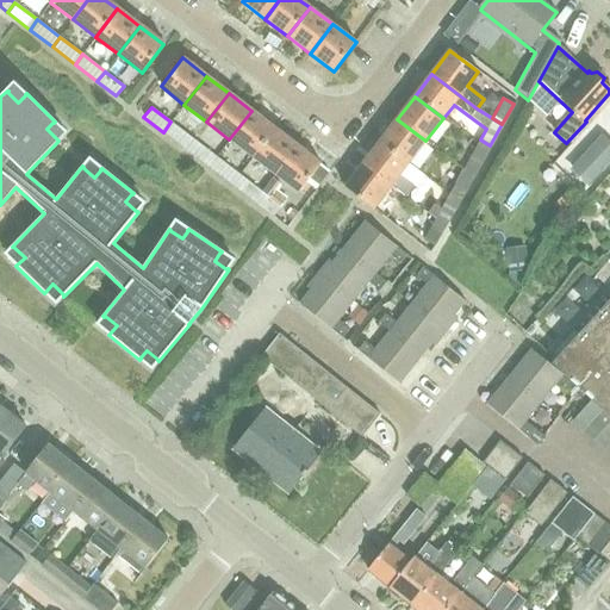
[(274,128),(251,111),(229,139),(251,156),(274,128)]
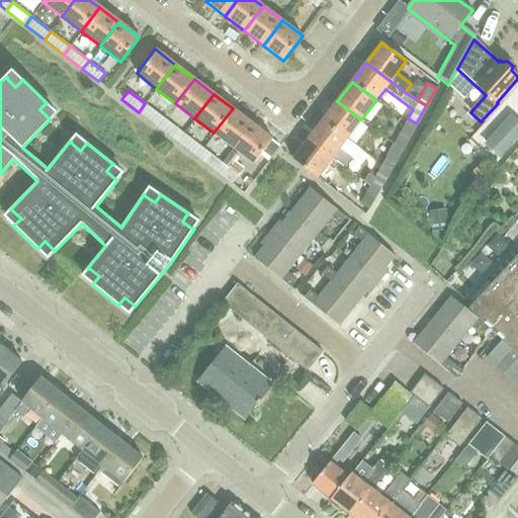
[(337,101),(322,120),(347,139),(361,119),(337,101)]
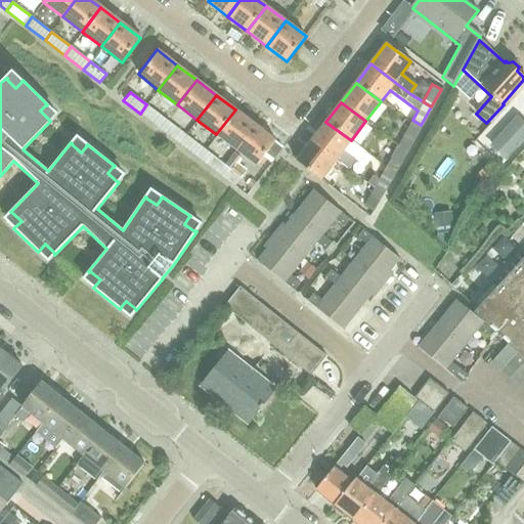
[(166,120),(146,104),(140,114),(160,128),(166,120)]
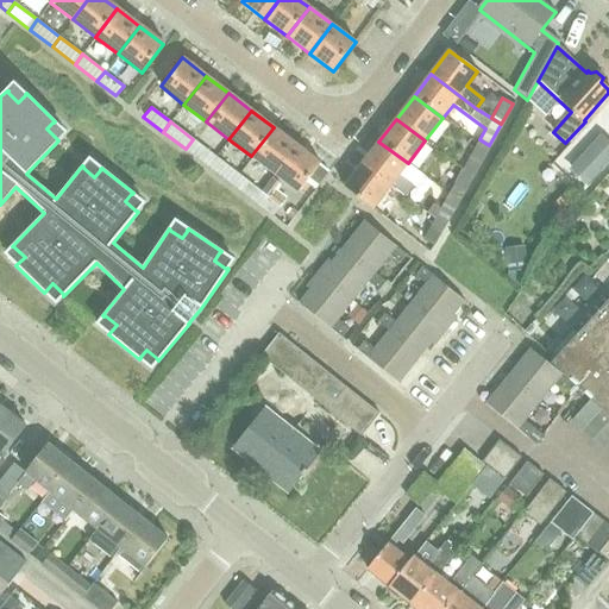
[(296,145),(274,127),(251,156),(274,174),(296,145)]
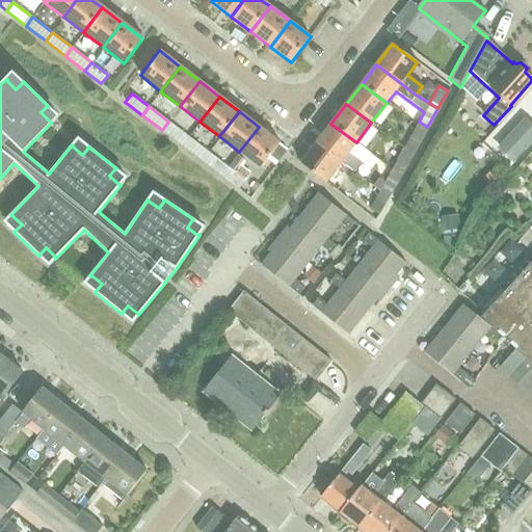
[(511,161),(531,138),(531,127),(525,121),(499,149),(511,161)]
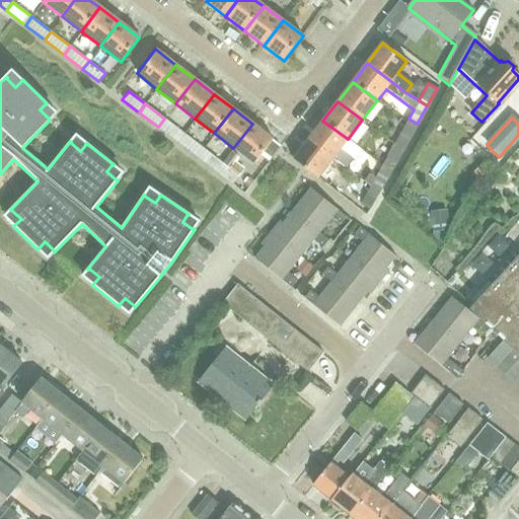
[(183,133),(164,119),(158,127),(177,142),(183,133)]
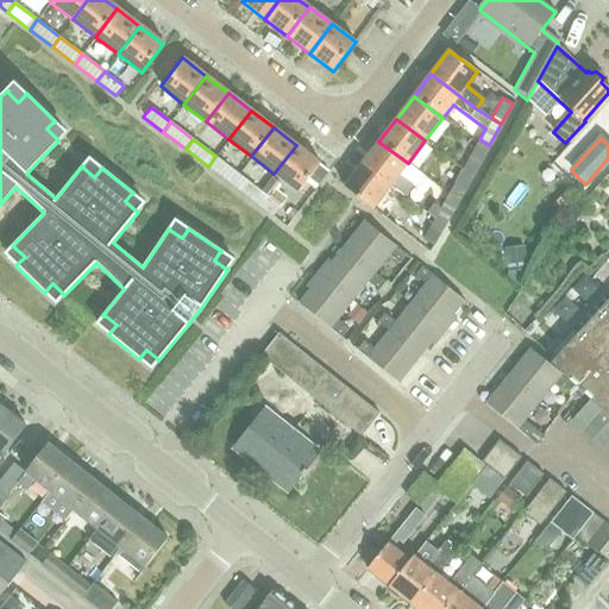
[(378,142),(362,164),(390,186),(391,186),(406,196),(414,186),(399,175),(408,163),(378,142)]
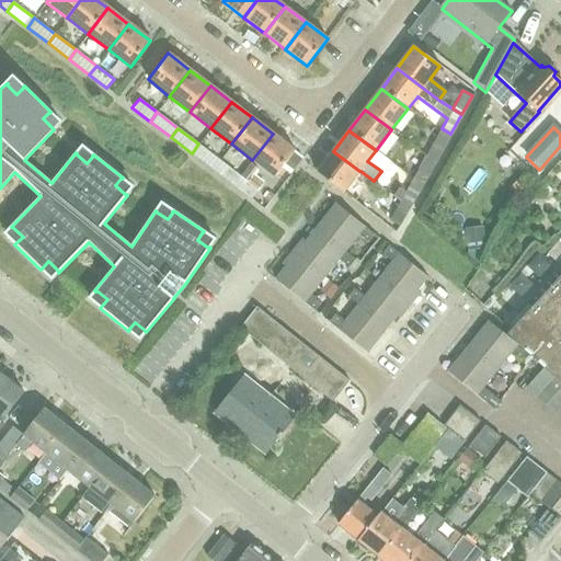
[(294,150),(273,134),(252,160),(274,176),(294,150)]
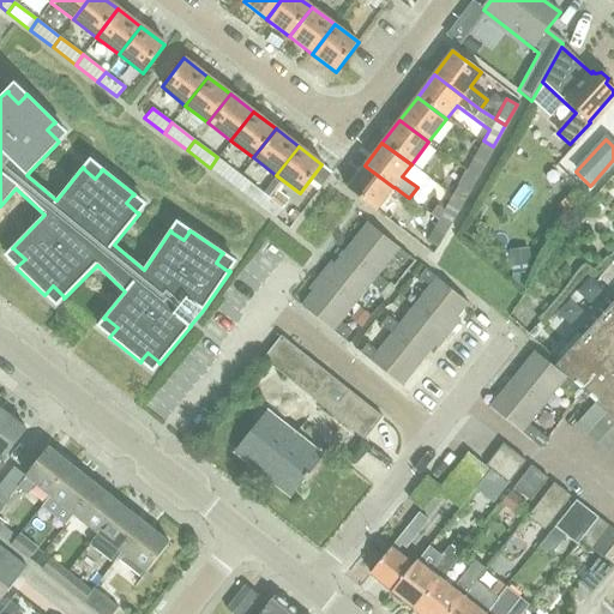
[(479,149),(467,170),(477,175),(489,155),(479,149)]
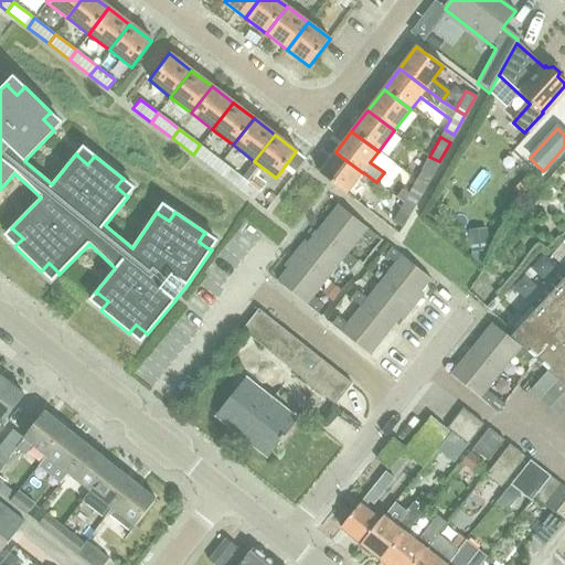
[(200,145),(193,155),(214,170),(221,161),(200,145)]
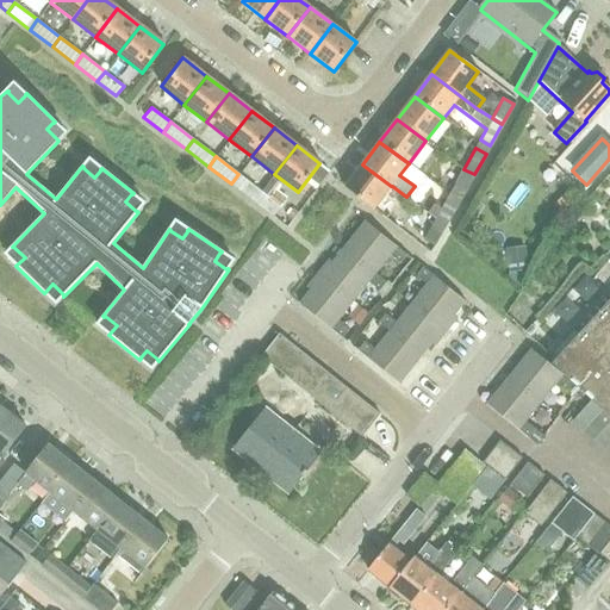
[(391,186),(362,165),(346,187),(374,209),(391,186)]
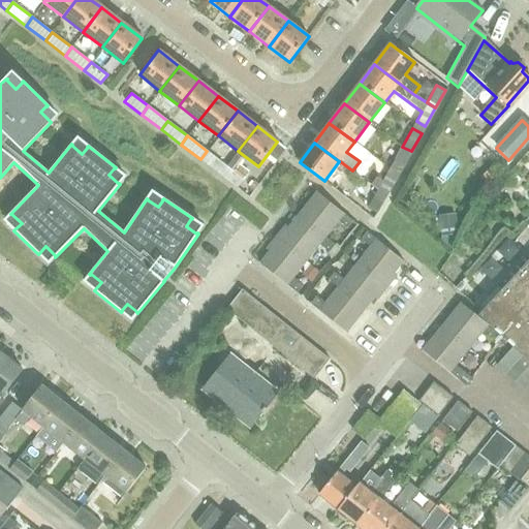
[(411,151),(402,147),(392,164),(401,169),(411,151)]
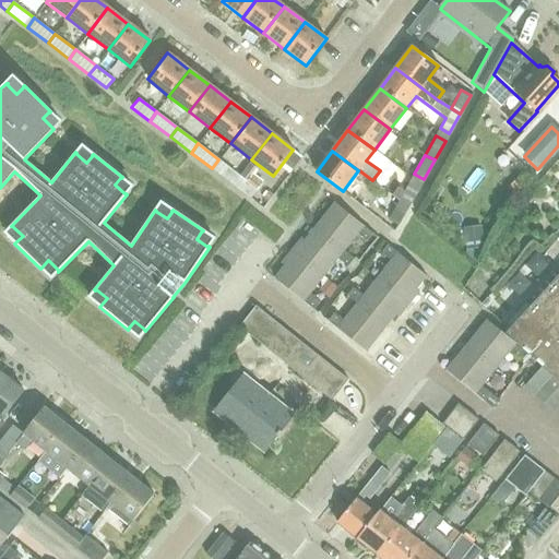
[(239,176),(218,159),(212,168),(233,185),(239,176)]
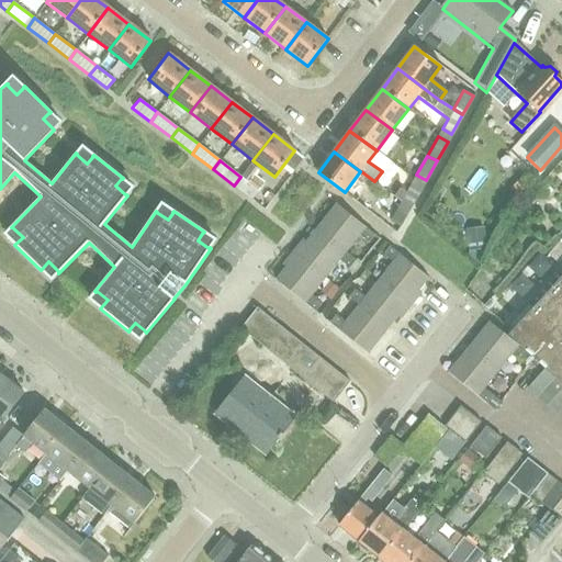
[(250,164),(240,177),(234,186),(251,199),(262,184),(251,176),(258,169),(250,164)]
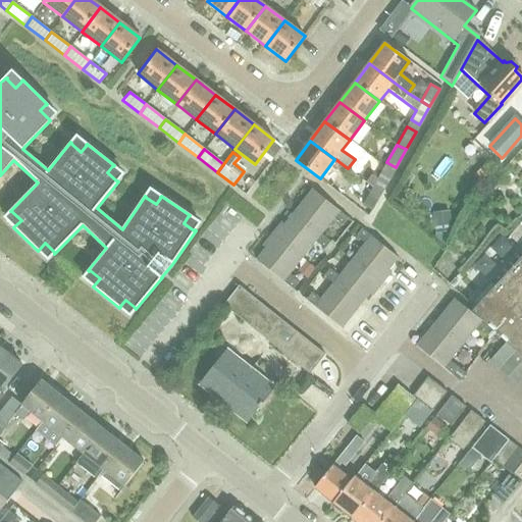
[(381,193),(392,174),(382,169),(377,179),(372,175),(366,183),(372,188),(381,193)]
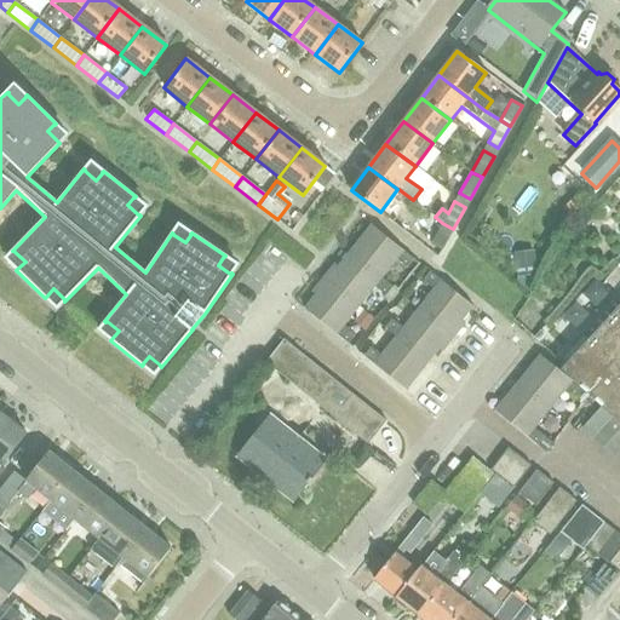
[(297,211),(291,219),(296,223),(303,214),(297,211)]
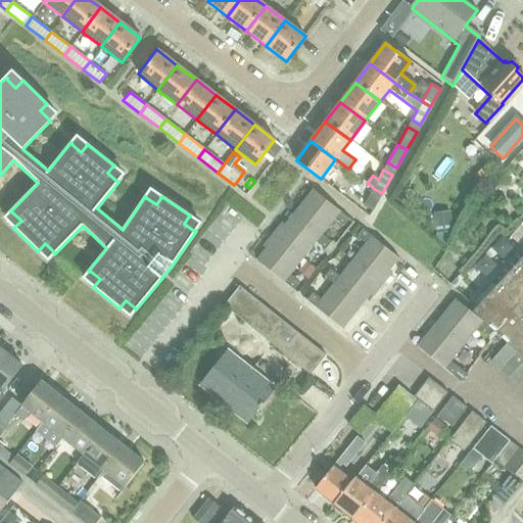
[(382,193),(373,188),(364,205),(372,210),(382,193)]
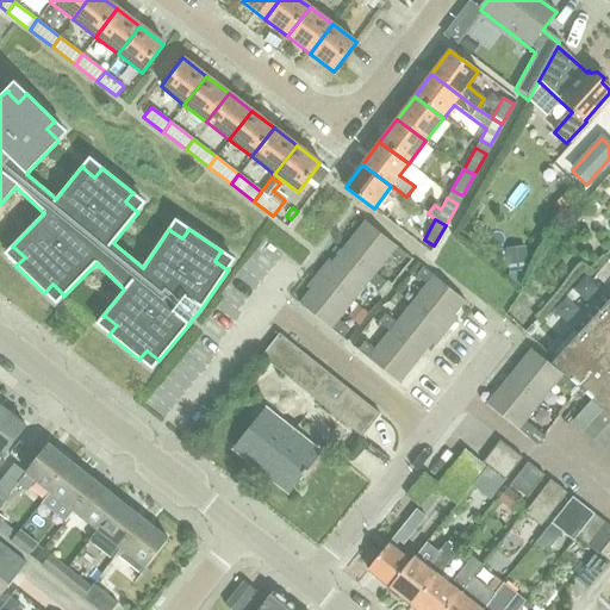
[(365,222),(342,250),(373,274),(374,274),(388,255),(399,263),(405,255),(365,222)]
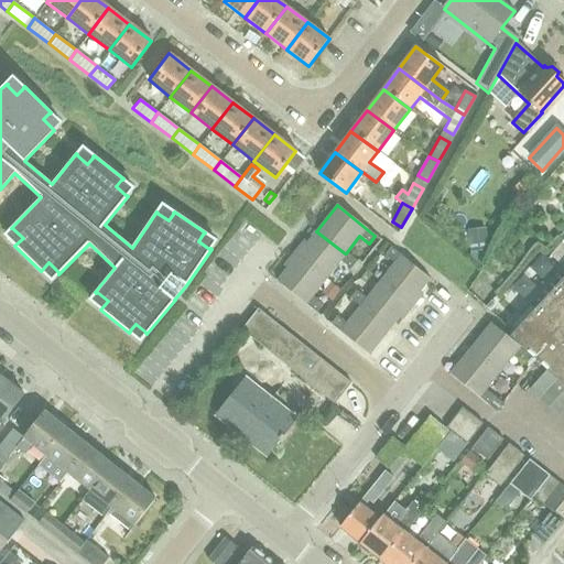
[(485,226),(467,228),(469,250),(487,248),(485,226)]
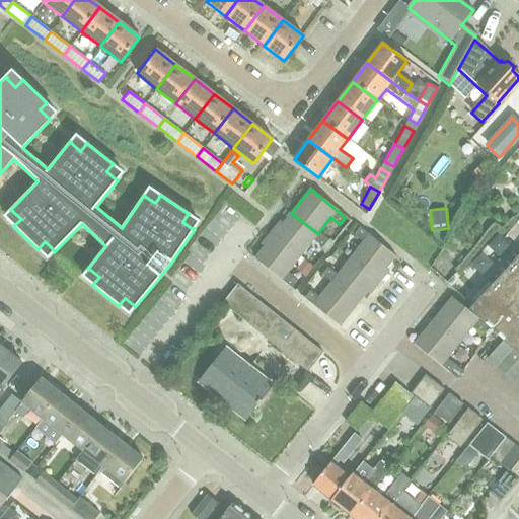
[(317,233),(291,213),(279,228),(276,225),(270,233),(299,256),(312,240),(321,248),(327,240),(318,233),(317,233)]
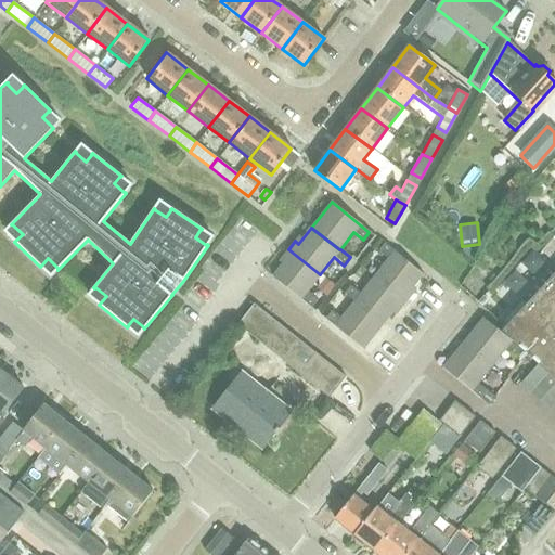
[(387,260),(374,278),(404,302),(411,294),(409,292),(422,274),(384,244),(377,252),(387,260)]
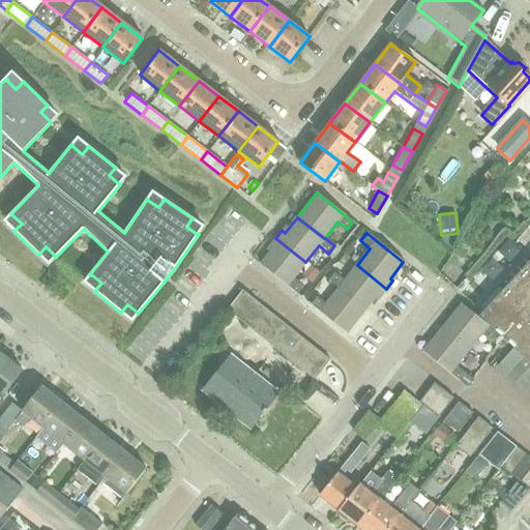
[(305,262),(275,238),(269,246),(272,248),(260,264),(296,294),(302,287),(292,278),(305,262)]
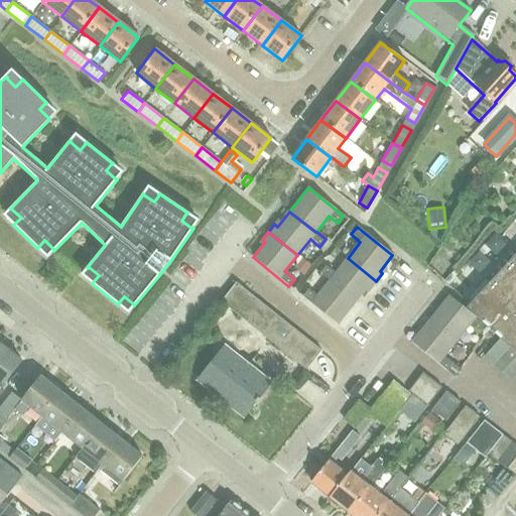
[(515,353),(515,352),(515,254),(467,307),(501,340),(509,347),(515,353)]
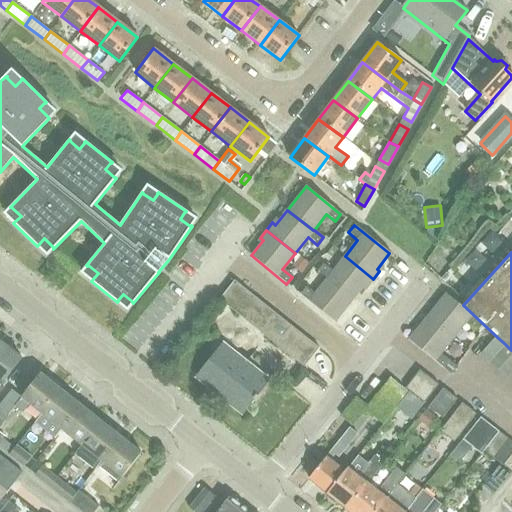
[(373,279),(345,256),(332,272),(322,264),(317,271),(326,279),(327,278),(353,299),(365,284),(367,286),(373,279)]
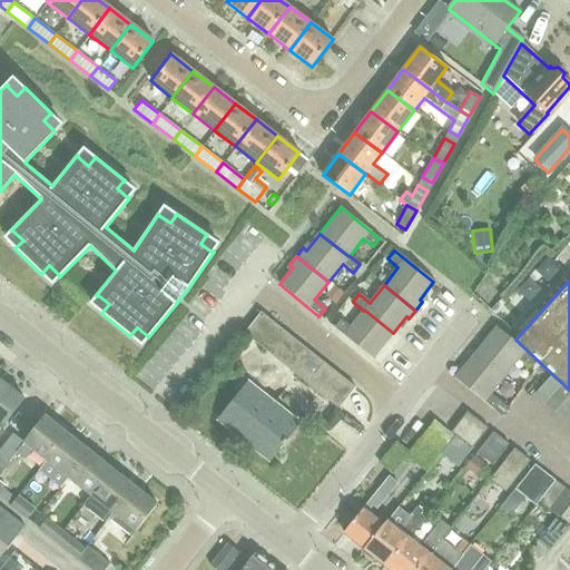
[(334,286),(327,295),(336,302),(343,293),(334,286)]
